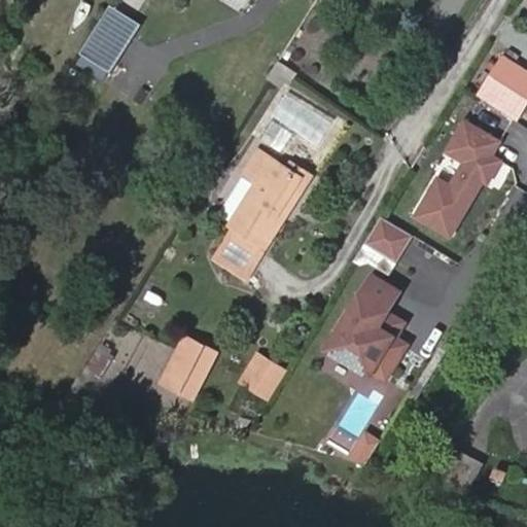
[(102,80),(139,24),(108,4),(72,61),(102,80)]
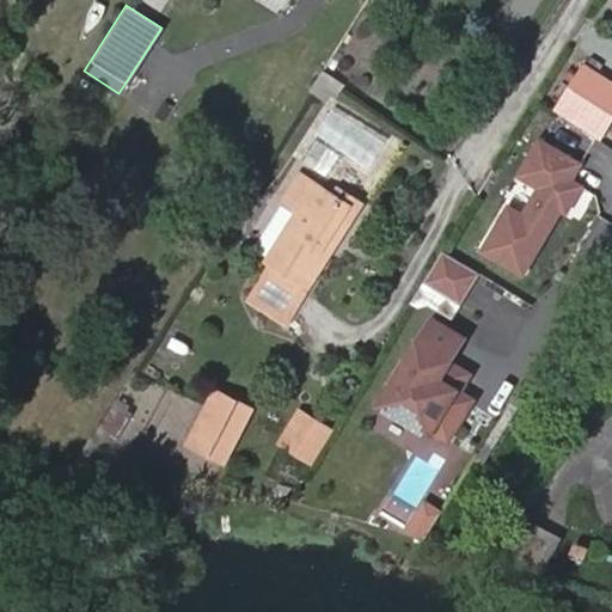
[(597,140),(611,120),(611,80),(585,61),(551,106),(597,140)]
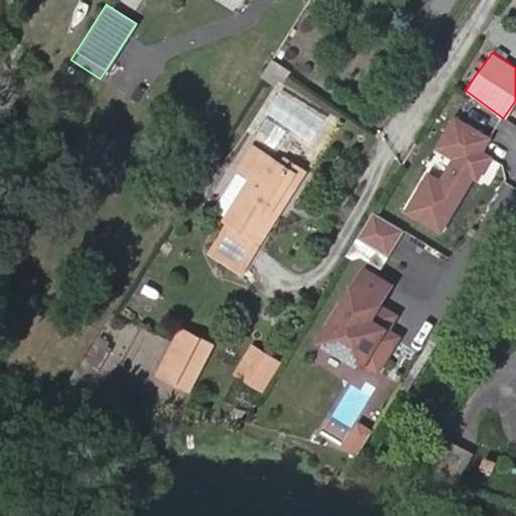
[(276,74),(282,65),(274,58),(268,68),(276,74)]
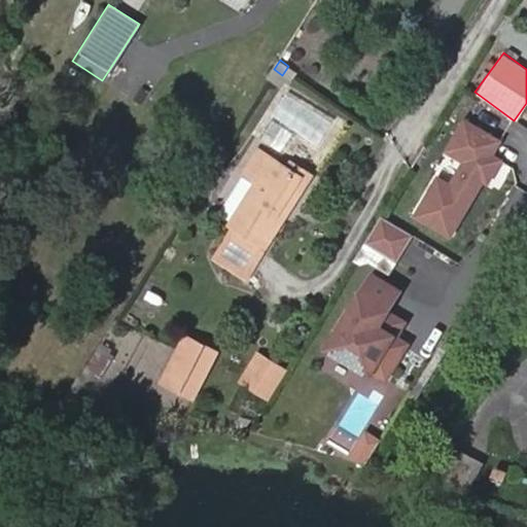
[(459,180),(503,117),(473,97),(440,149),(450,157),(443,169),(459,180)]
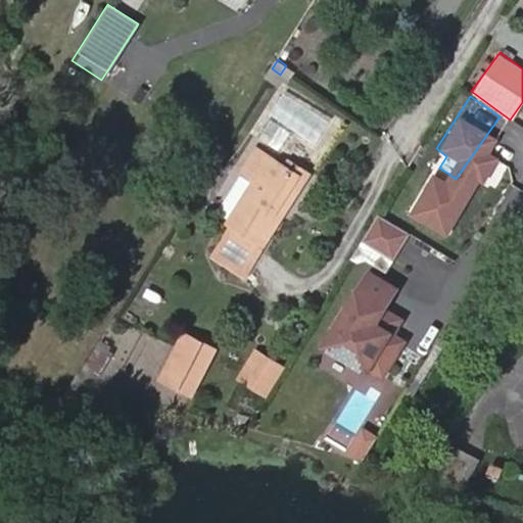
[(276,211),(299,175),(286,167),(256,148),(241,172),(243,173),(218,211),(230,219),(228,223),(232,225),(220,246),(244,262),(257,241),(263,245),(282,216),(276,211)]
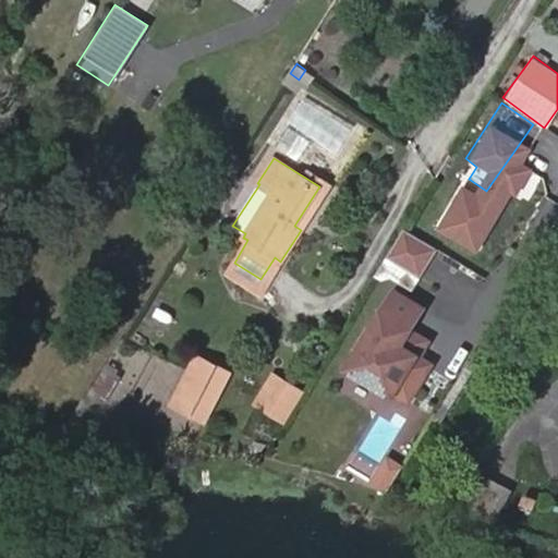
[(301,230),(329,184),(310,172),(305,178),(319,186),(294,226),(301,230)]
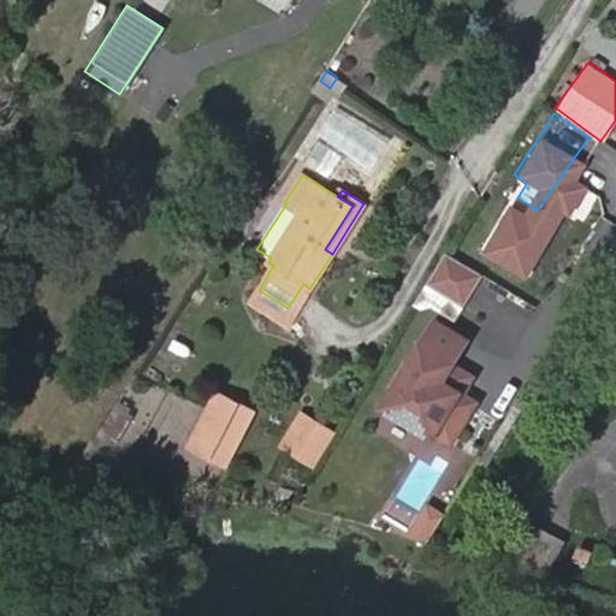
[(615,223),(600,217),(584,256),(602,264),(615,227),(615,223)]
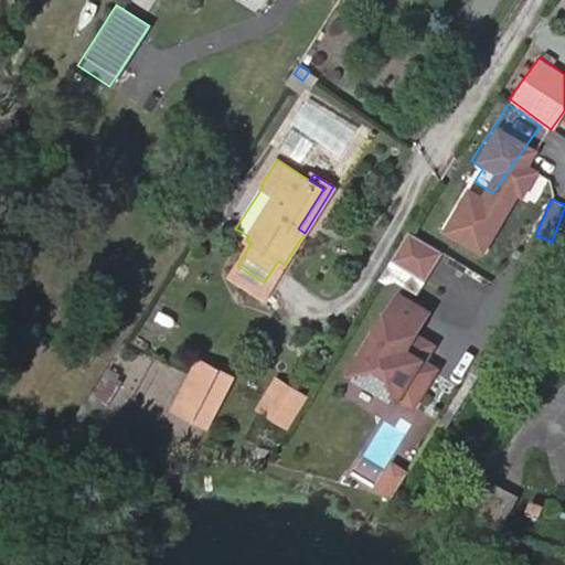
[(264,283),(237,266),(231,276),(264,297),(284,265),(278,260),(264,283)]
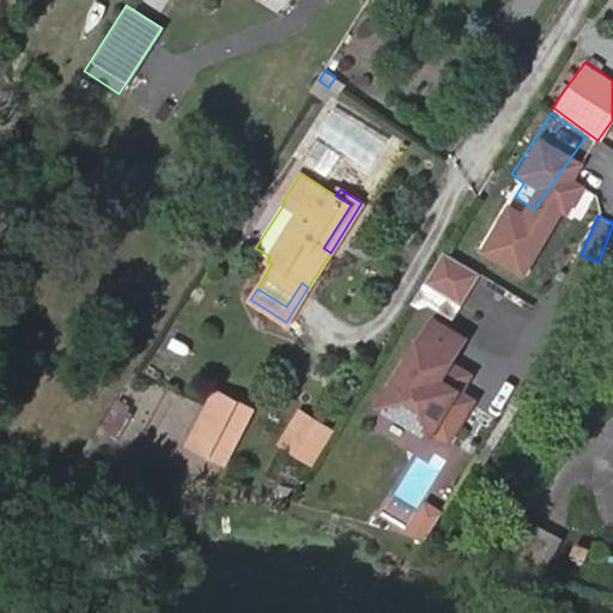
[(450,317),(457,304),(432,291),(425,304),(450,317)]
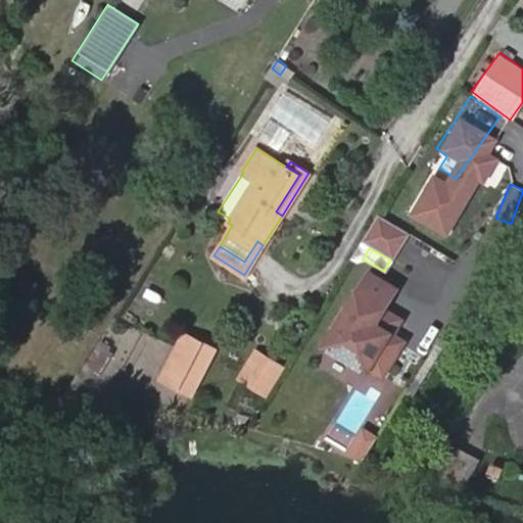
[(394,339),(406,321),(389,312),(401,291),(374,274),(329,348),(370,373),(372,369),(385,376),(403,344),(394,339)]
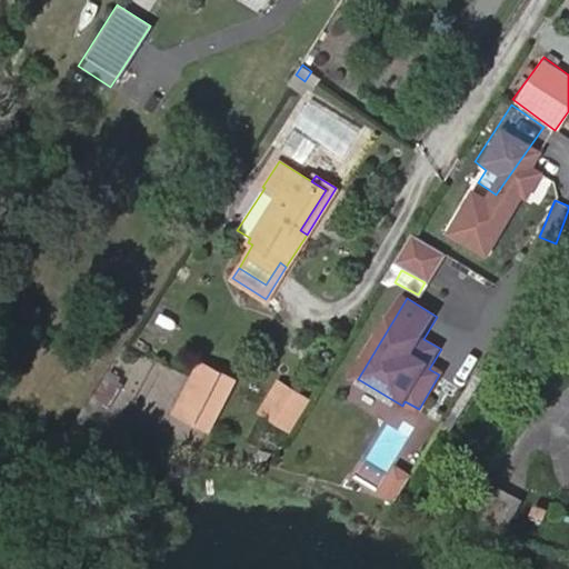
[(209,430),(235,381),(200,363),(175,412),(209,430)]
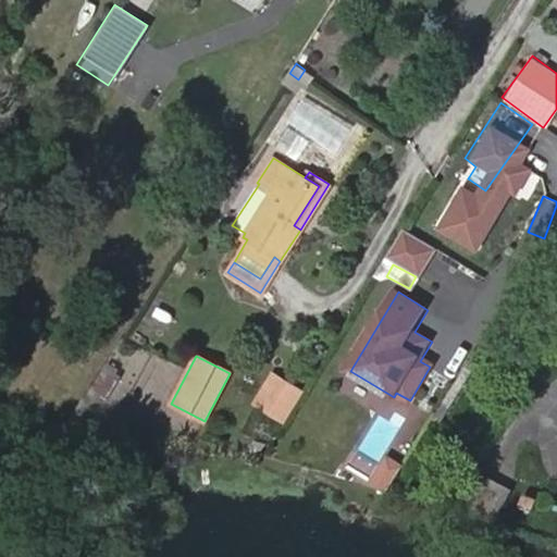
[(101,364),(89,394),(107,401),(120,372),(101,364)]
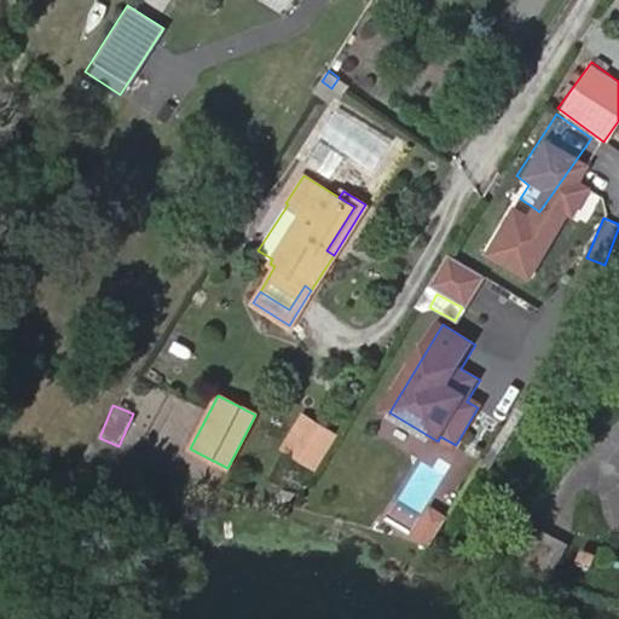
[(327,452),(337,435),(306,418),(287,449),(318,466),(327,452)]
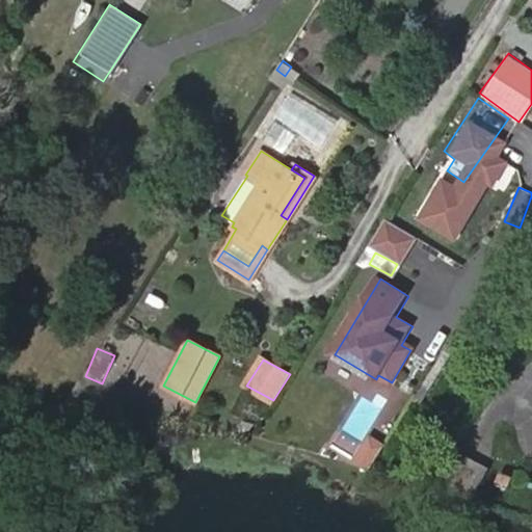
[(364,433),(351,461),(369,469),(381,442),(364,433)]
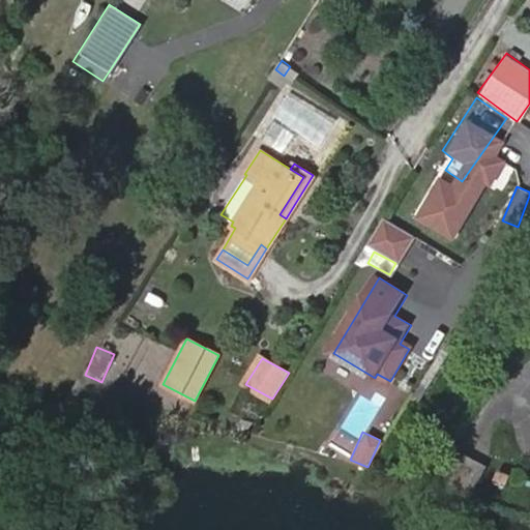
[(473,490),(483,463),(457,452),(446,479),(473,490)]
